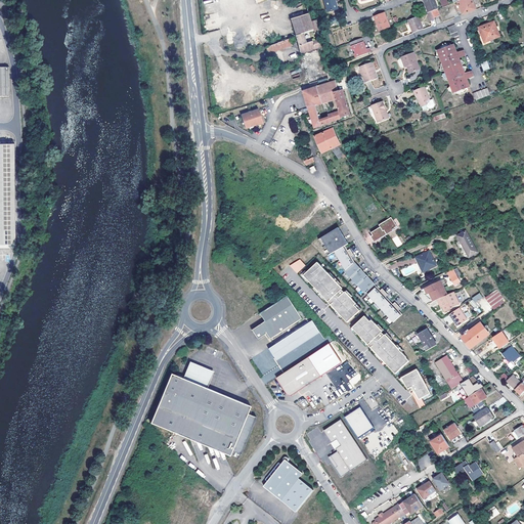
[(335,1),(334,0),(323,0),(328,12),(337,9),(335,1)]
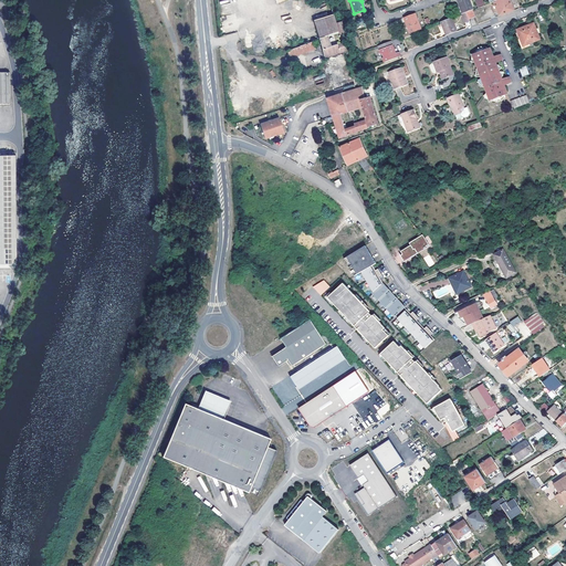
[(463,13),(467,12),(472,10),(473,10),(469,0),(459,0),(458,1),(463,13)]
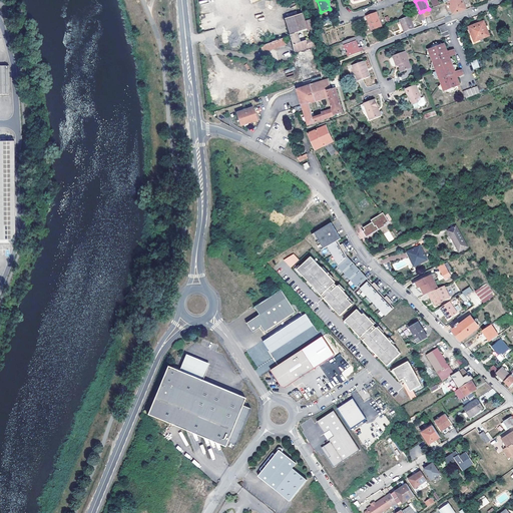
[(462,0),(451,0),(448,1),(453,14),(466,10),(462,0)]
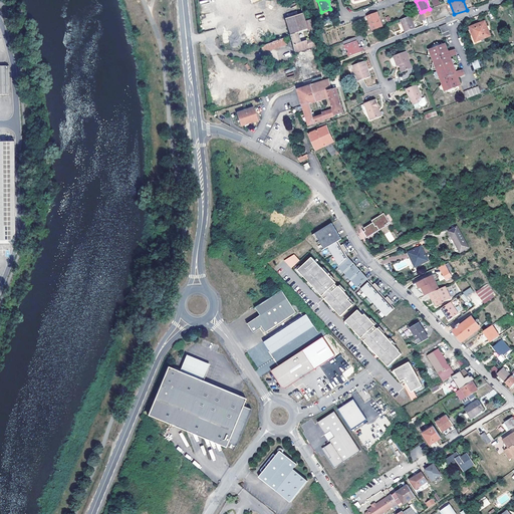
[(424,11),(426,18),(432,15),(429,9),(424,11)]
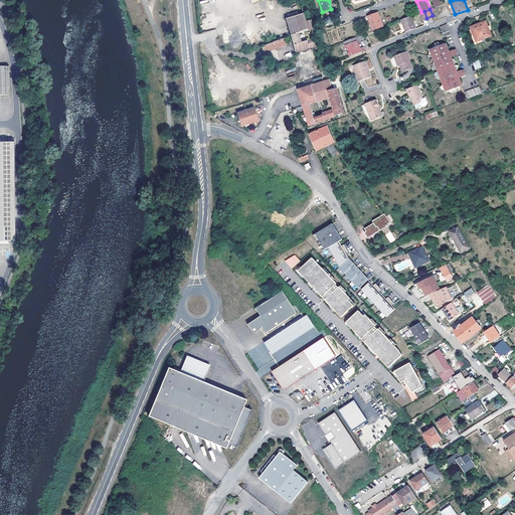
[(383,27),(377,13),(367,16),(372,30),(383,27)]
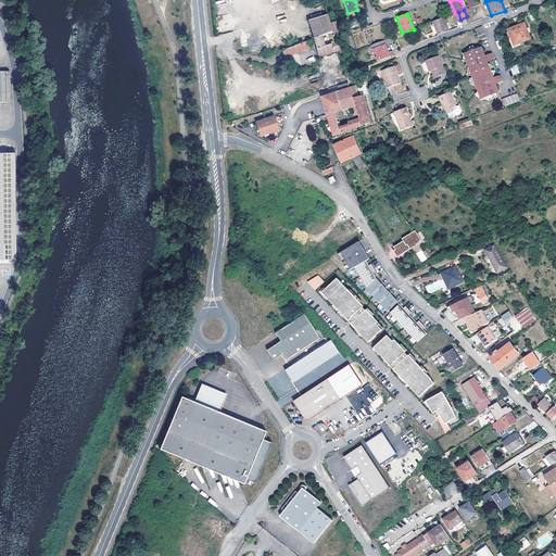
[(335,22),(330,23),(328,15),(310,21),(319,58),(340,51),(335,33),(338,32),(335,22)]
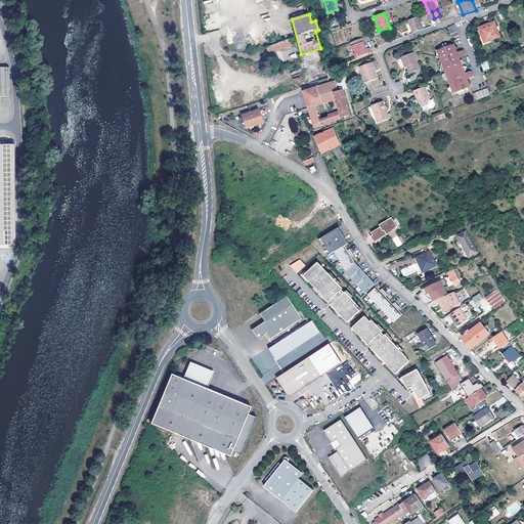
[(412,32),(422,29),(418,16),(408,20),(412,32)]
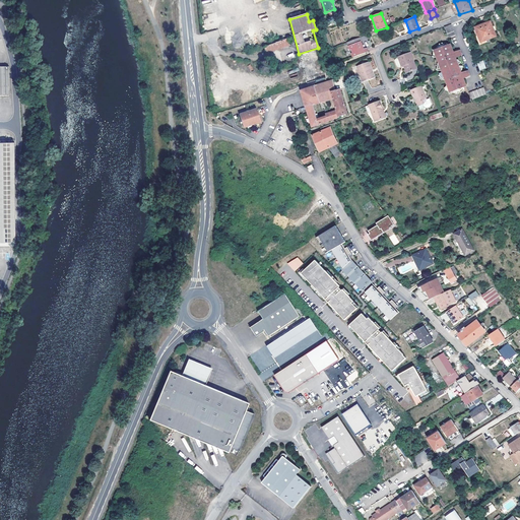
[(497,37),(491,22),(475,28),(481,43),(497,37)]
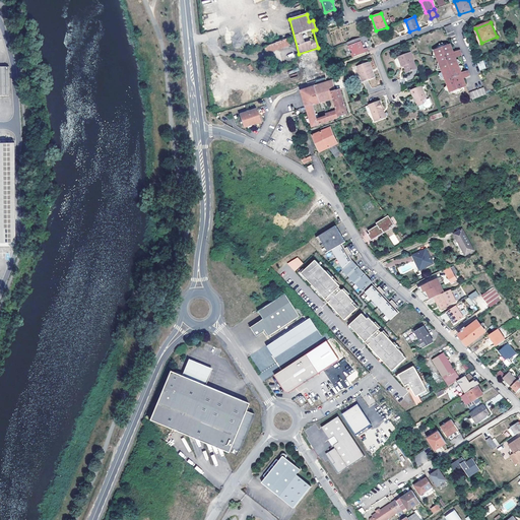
[(445,26),(449,38),(456,35),(452,23),(445,26)]
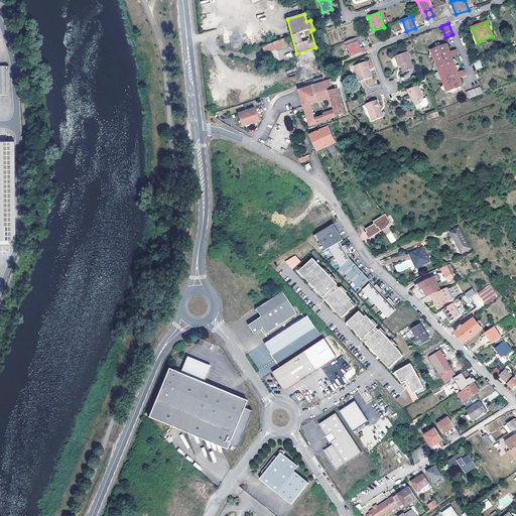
[(286,36),(284,37),(283,35),(261,43),(264,53),(287,45),(285,39),(287,39),(286,36)]
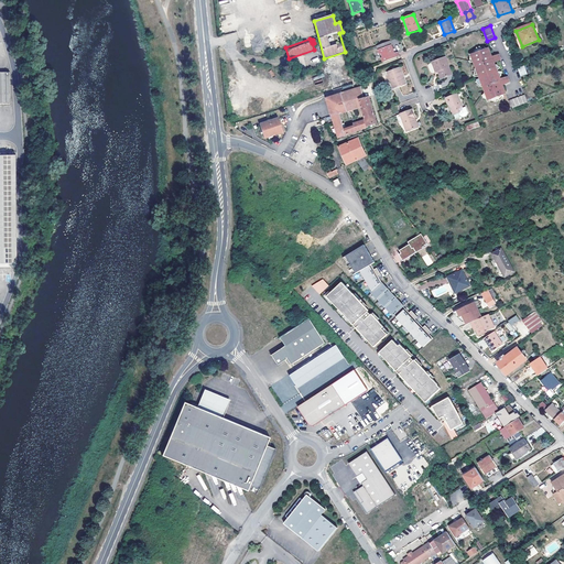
[(392,53),(391,49),(392,49),(389,41),(377,45),(380,53),(381,53),(382,56),(381,57),(383,62),(399,56),(397,51),(392,53)]
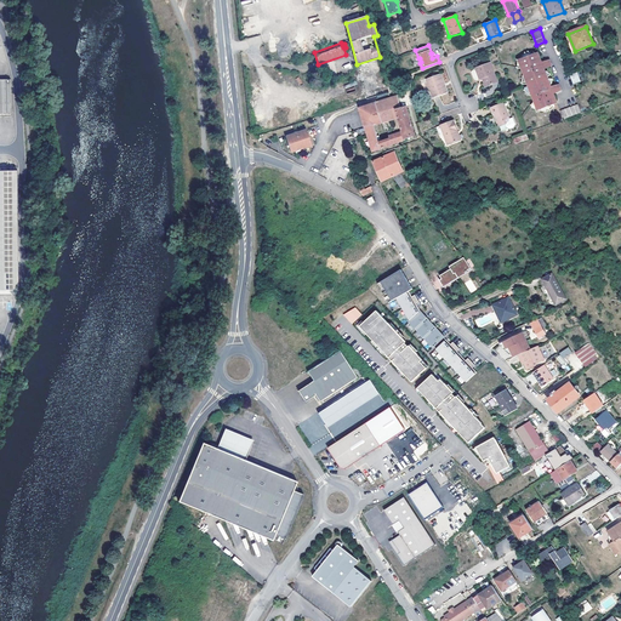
[(553,93),(551,87),(551,85),(548,78),(546,72),(543,68),(542,63),(539,52),(519,60),(539,109),(557,103),(553,93)]
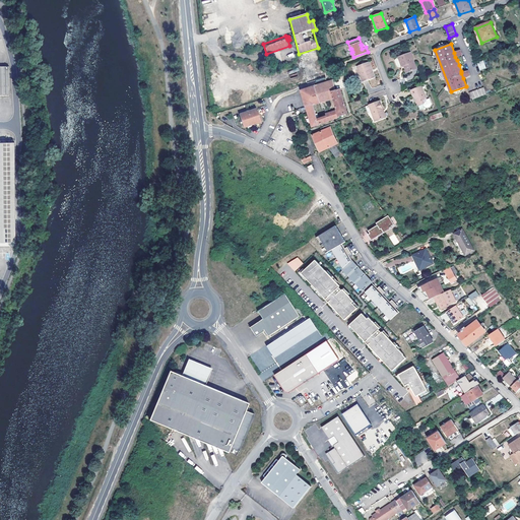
[(404,65),(407,72),(416,69),(410,53),(398,57),(398,58),(396,59),(395,60),(397,66),(398,66),(401,66),(404,65)]
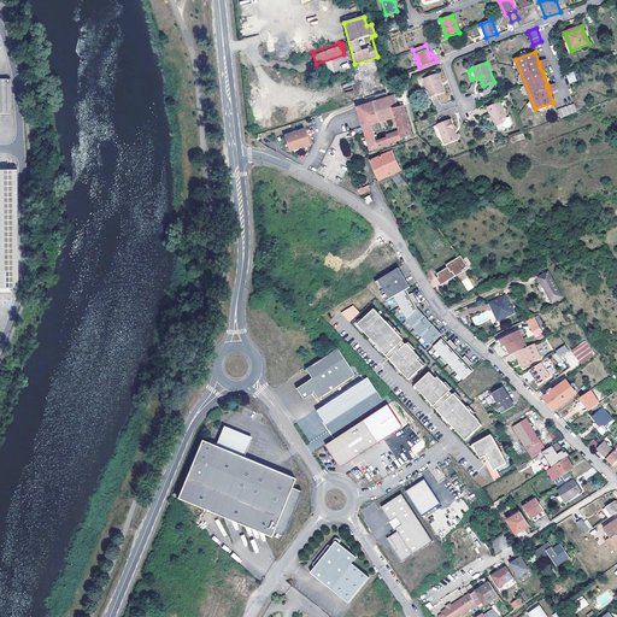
[(430,97),(445,92),(438,74),(424,80),(430,97)]
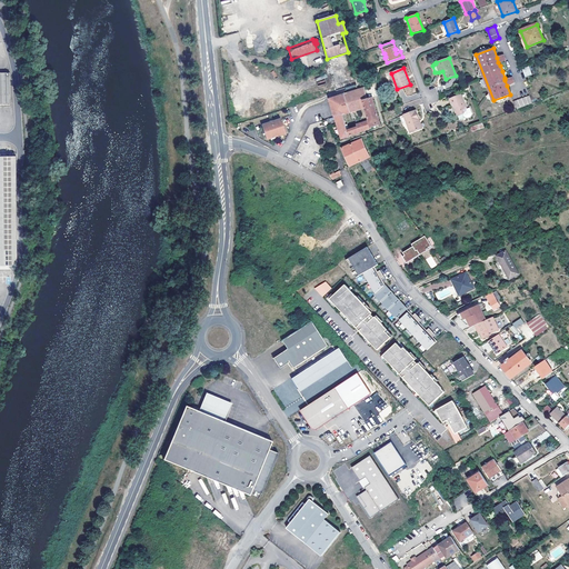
[(9,72),(0,72),(0,105),(10,105),(9,72)]
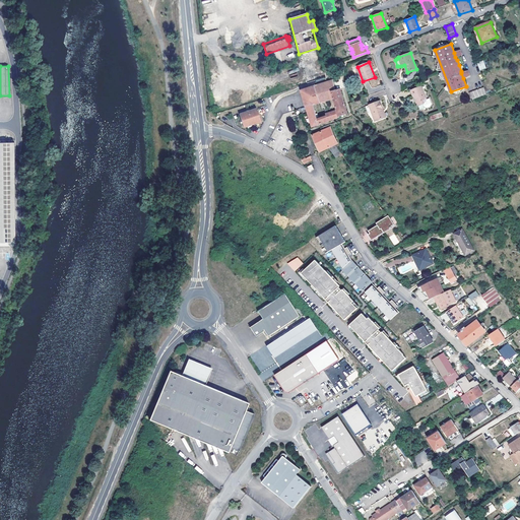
[(321,103),(332,99),(331,91),(328,81),(316,86),(321,103)]
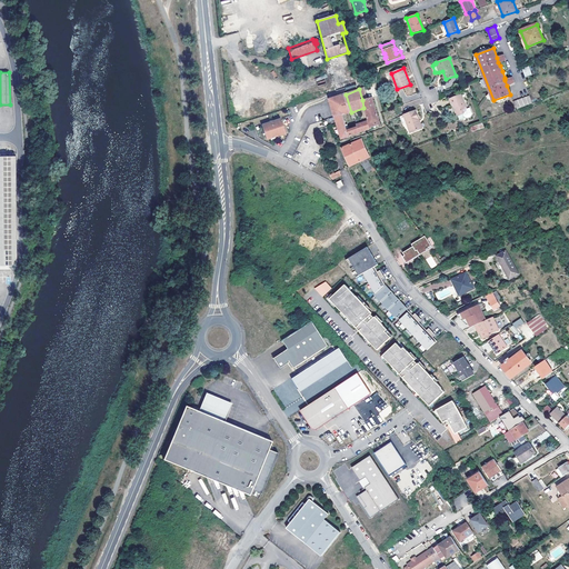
[(451,98),(453,103),(455,103),(458,115),(463,113),(465,116),(468,117),(471,116),(472,113),(470,107),(467,108),(462,93),(451,98)]
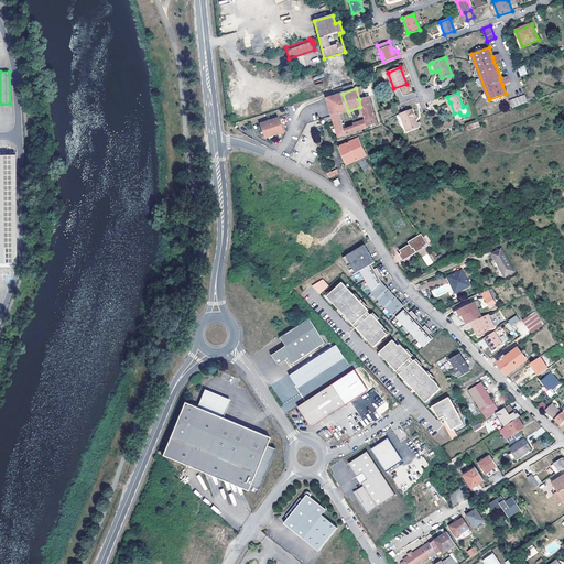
[(339,114),(348,111),(343,94),(326,99),(327,101),(332,116),(339,114)]
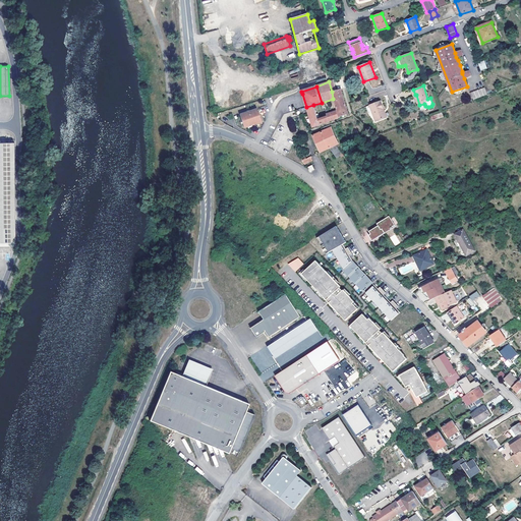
[(471,92),(473,100),(487,95),(484,87),(471,92)]
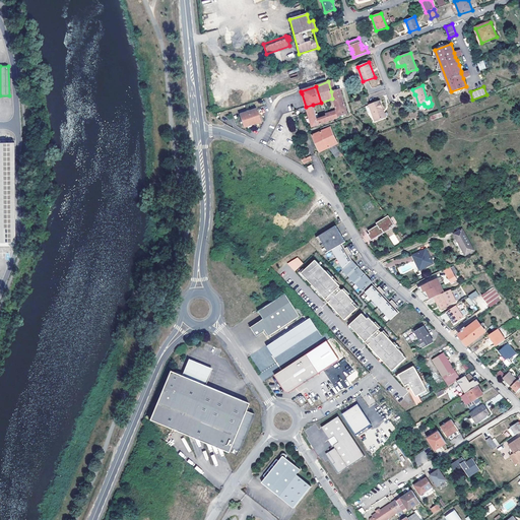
[(313,105),(306,107),(313,127),(347,114),(345,105),(340,89),(336,90),(331,91),(332,99),(337,111),(317,119),(313,105)]
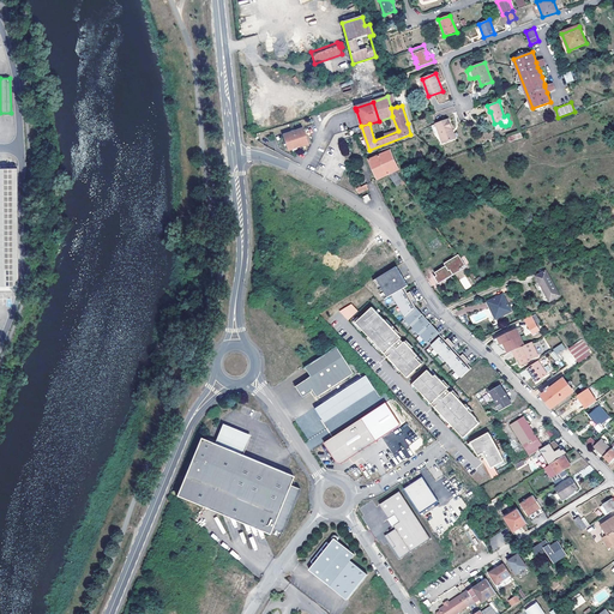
[(379,121),(369,124),(374,140),(398,131),(392,116),(379,121)]
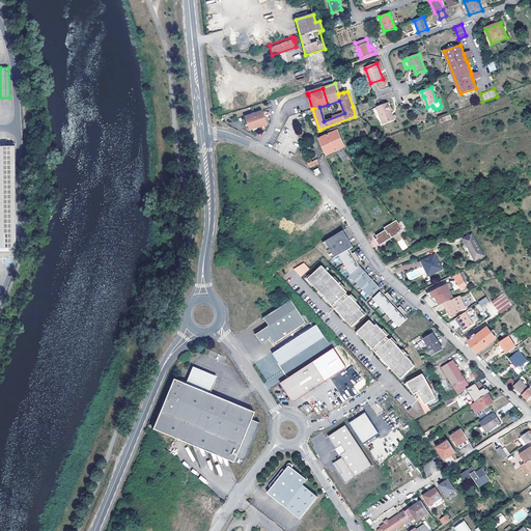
[(378,107),(383,123),(394,119),(388,103),(378,107)]
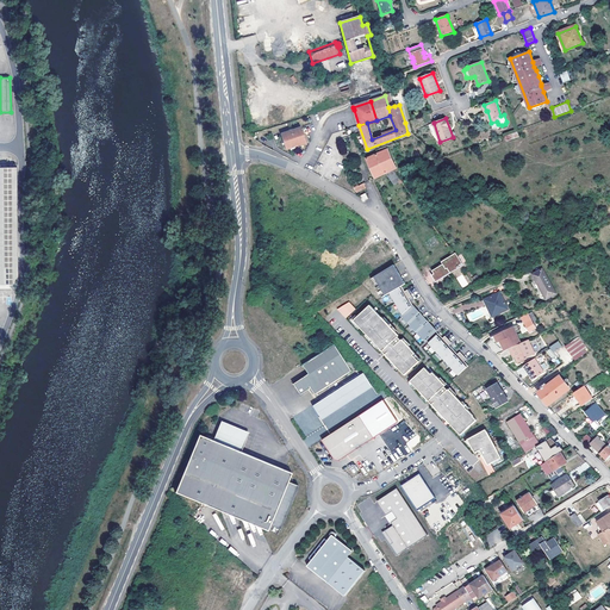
[(307,143),(302,128),(281,135),(287,150),(307,143)]
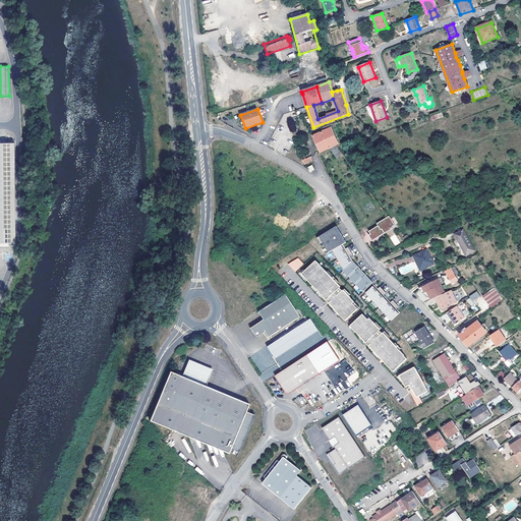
[(331,127),(325,130),(313,135),(321,153),(330,148),(338,158),(341,156),(342,157),(344,156),(337,145),(339,143),(331,127)]
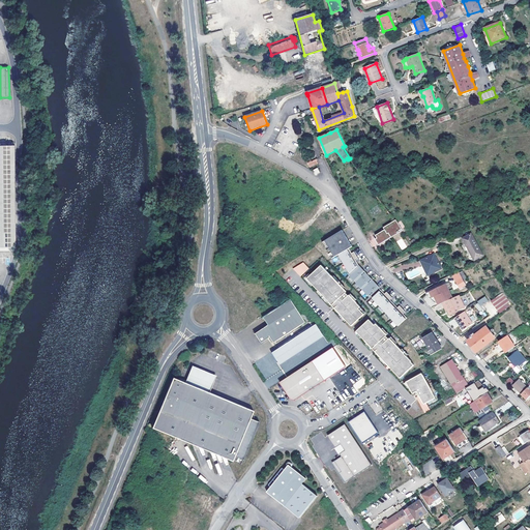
[(15,145),(0,145),(0,247),(11,247),(16,247),(15,145)]
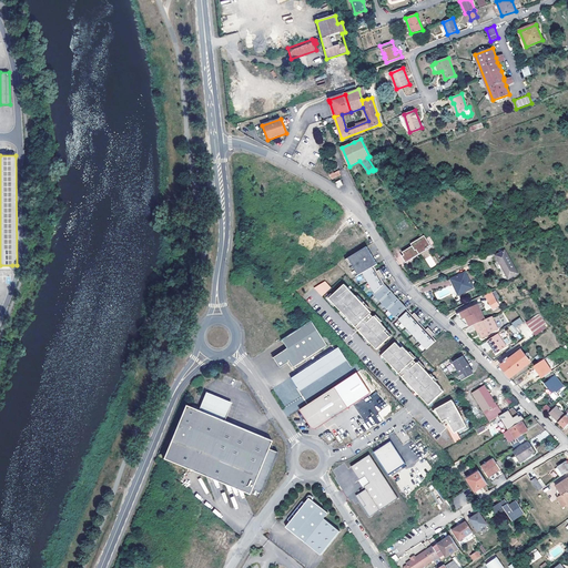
[(332,180),(341,175),(338,170),(330,174),(332,180)]
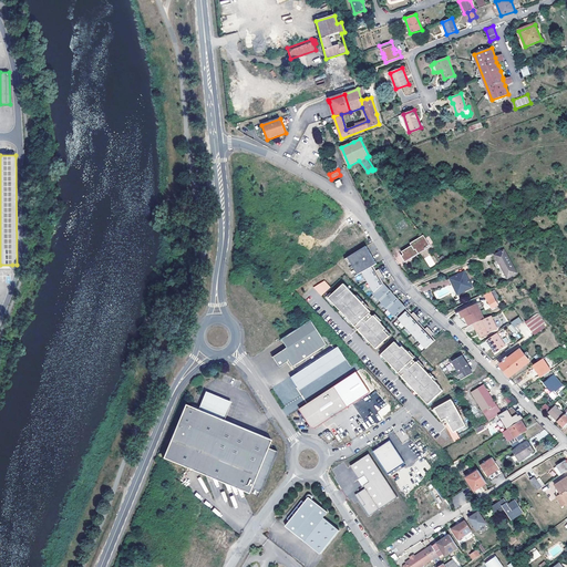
[(429,246),(422,236),(411,243),(412,246),(402,251),(404,255),(408,259),(415,254),(416,256),(420,254),(419,251),(425,248),(428,247),(429,246)]
